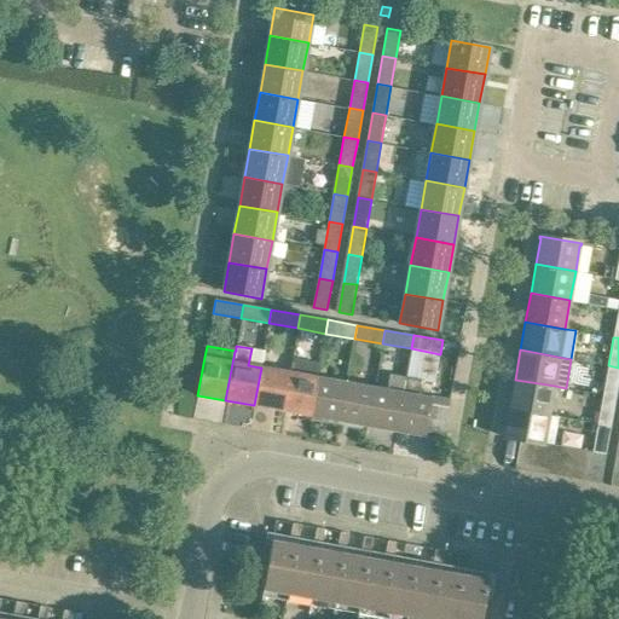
[(618,368),(608,365),(602,394),(617,397),(618,380),(618,368)]
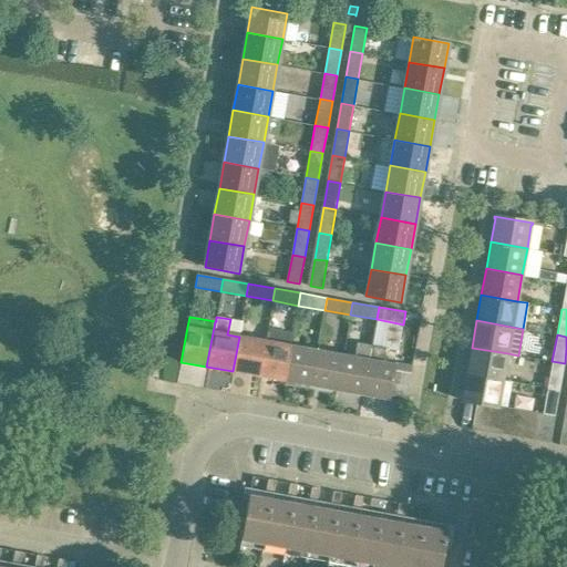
[(265,341),(239,337),(233,371),(244,373),(258,375),(265,341)]
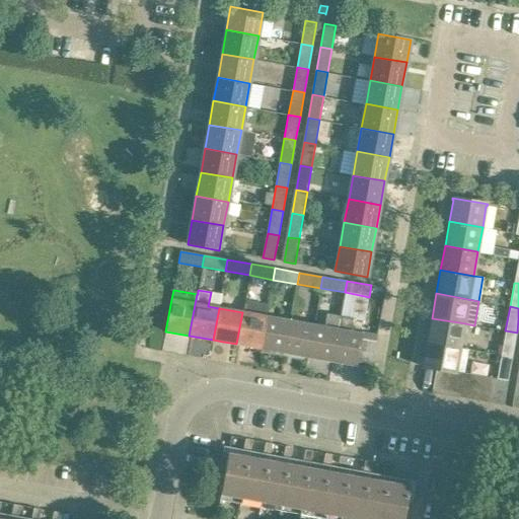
[(261,349),(262,342),(267,316),(242,312),(236,344),(261,349)]
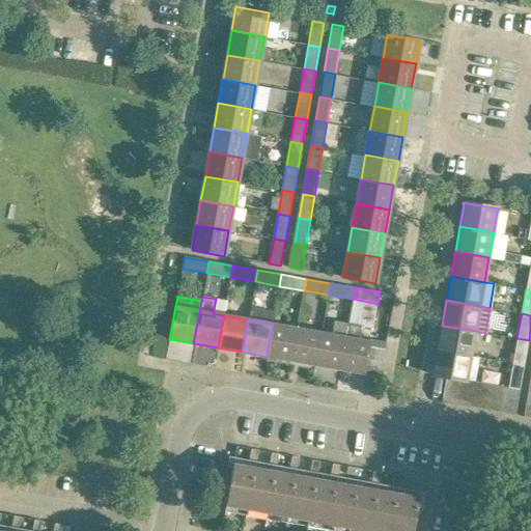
[(339,369),(343,350),(347,324),(334,320),(332,335),(320,333),(317,350),(315,365),(339,369)]
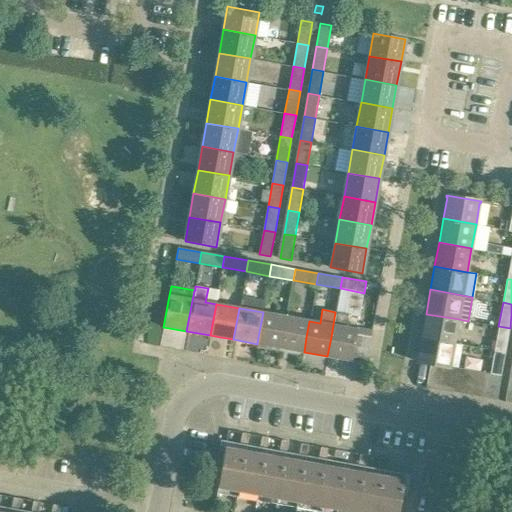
[(281,348),(283,337),(286,317),(263,312),(258,337),(257,344),(281,348)]
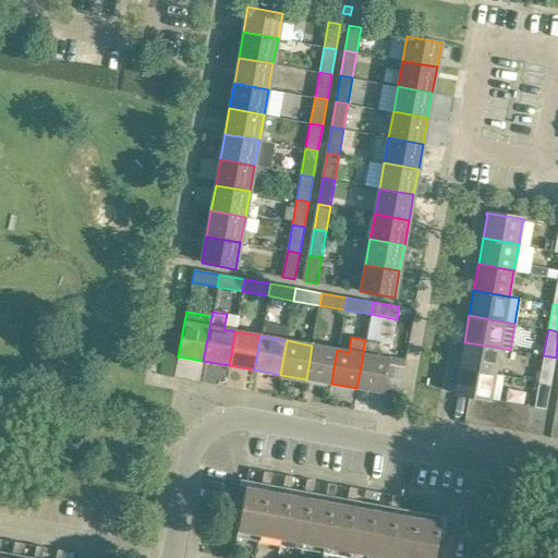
[(365,340),(361,367),(356,388),(383,393),(384,389),(400,392),(404,368),(401,367),(388,365),(389,359),(377,356),(379,342),(365,340)]
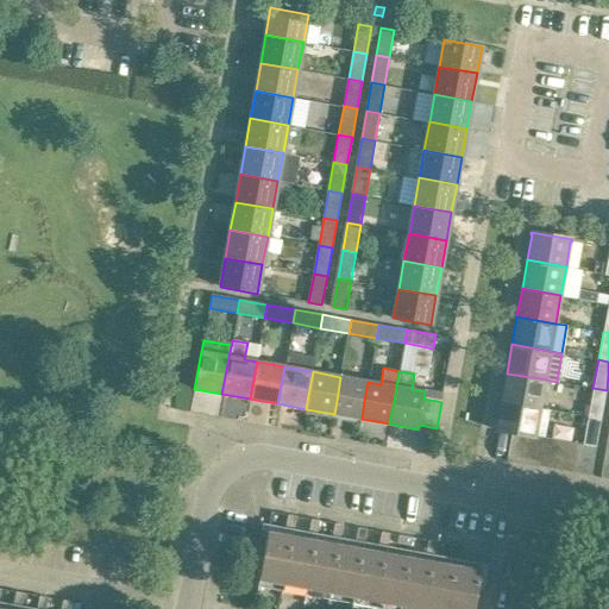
[(507,374),(501,401),(541,408),(542,401),(546,380),(507,374)]
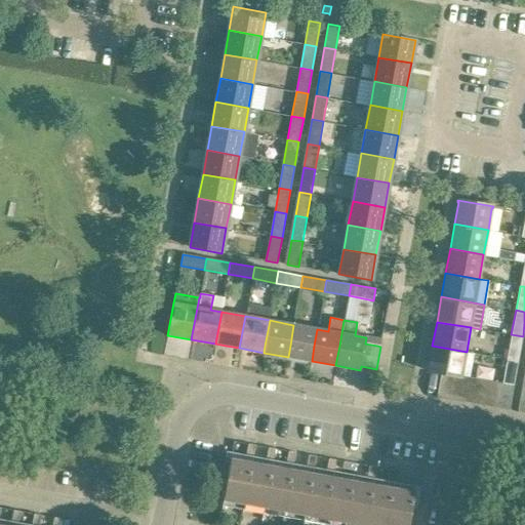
[(312,361),(314,346),(317,329),(293,325),(290,346),(288,357),(312,361)]
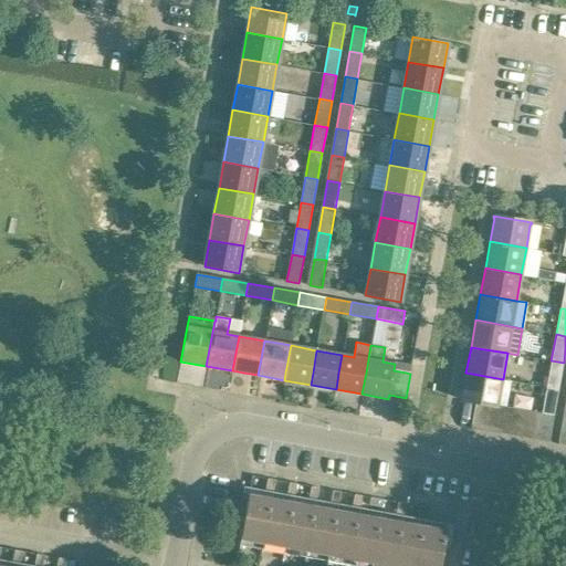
[(548,373),(546,387),(558,389),(564,363),(551,360),(548,373)]
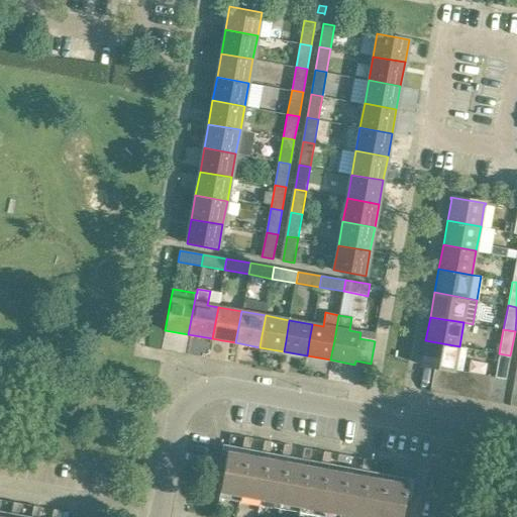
[(434,368),(447,370),(454,371),(459,346),(425,340),(421,363),(420,365),(434,368)]
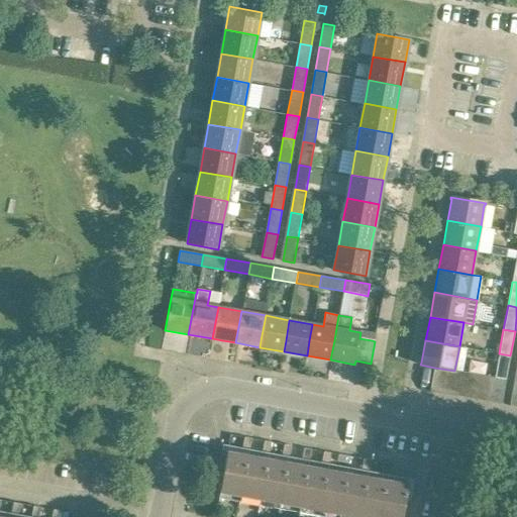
[(506,380),(510,355),(499,353),(495,378),(506,380)]
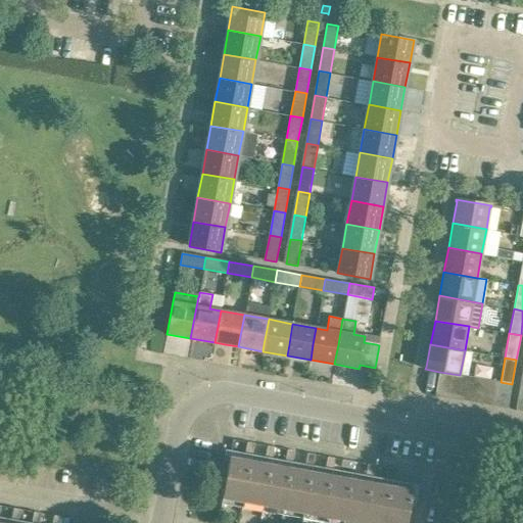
[(435,396),(448,398),(453,374),(439,372),(435,396)]
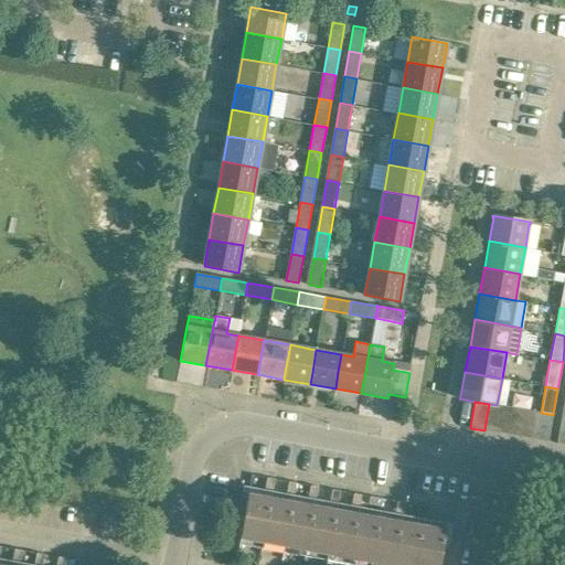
[(489,404),(484,430),(497,433),(502,406),(497,405),(489,404)]
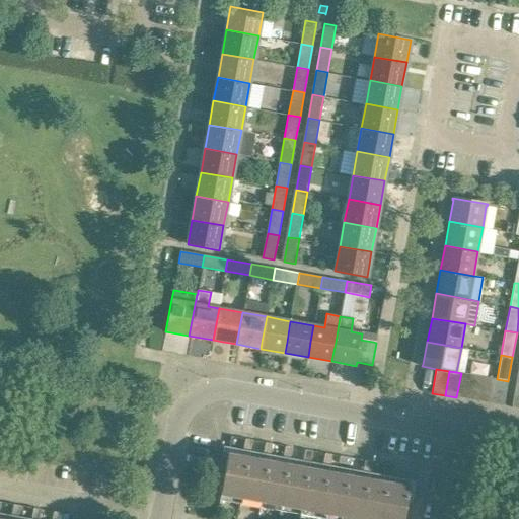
[(456,397),(468,399),(473,375),(461,373),(456,397)]
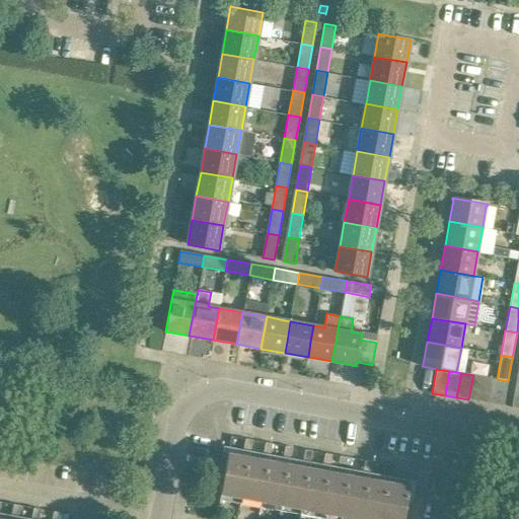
[(473,375),(468,399),(480,401),(485,377),(473,375)]
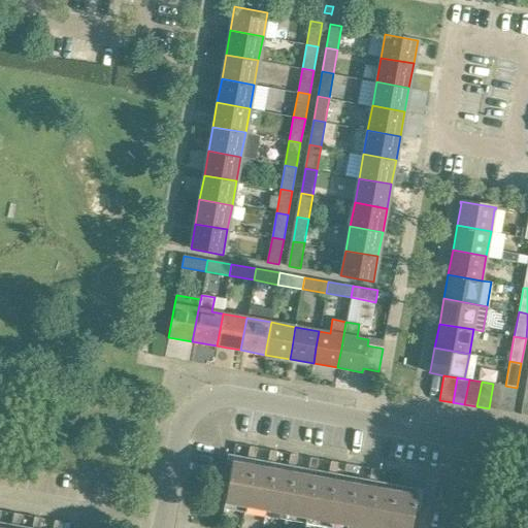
[(489,408),(500,410),(504,386),(493,384),(489,408)]
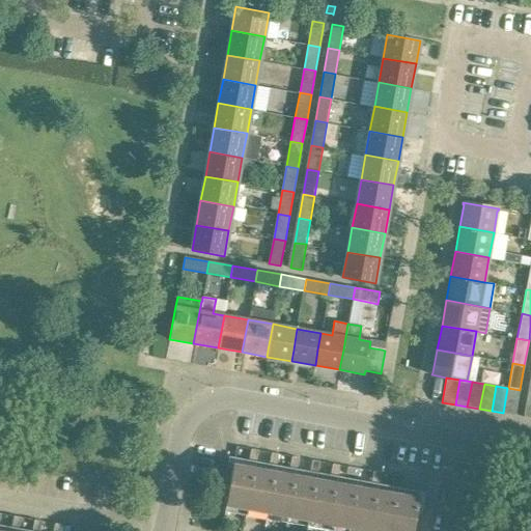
[(507,388),(503,413),(515,415),(520,390),(508,388),(507,388)]
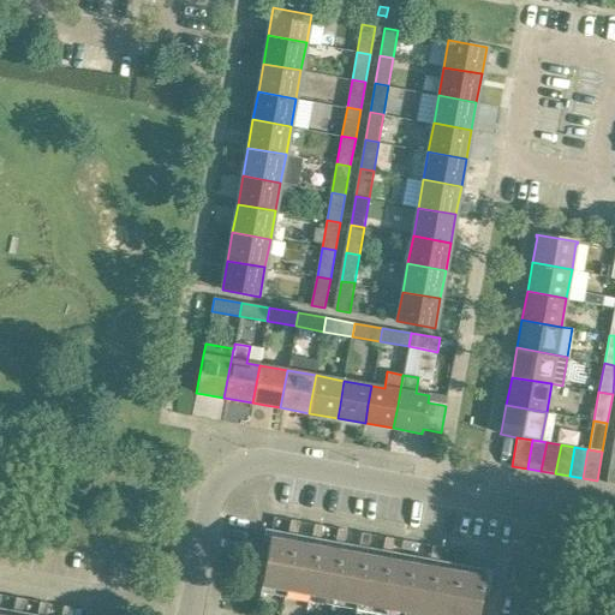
[(287,535),(297,536),(299,521),(291,520),(287,535)]
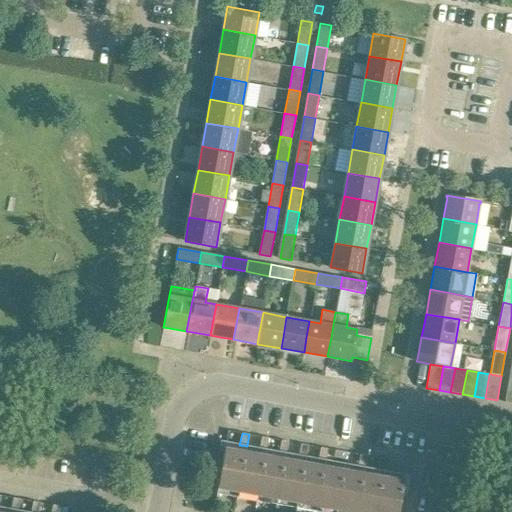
[(259,448),(266,450),(268,438),(261,436),(259,448)]
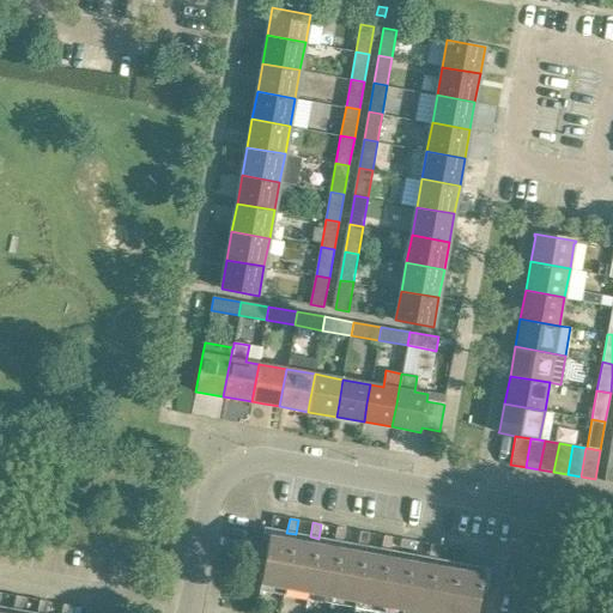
[(334,541),(343,542),(345,528),(337,527),(334,541)]
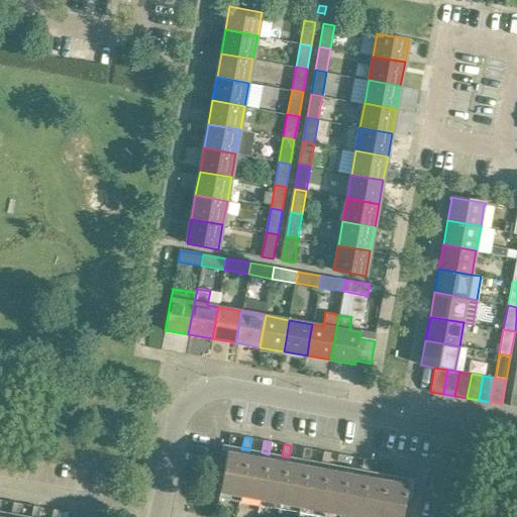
[(302,460),(309,461),(311,449),(304,448),(302,460)]
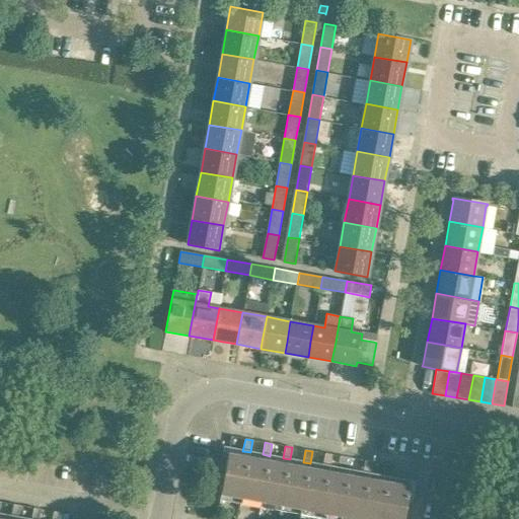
[(322,518),(402,518),(410,487),(228,453),(219,500),(322,518)]
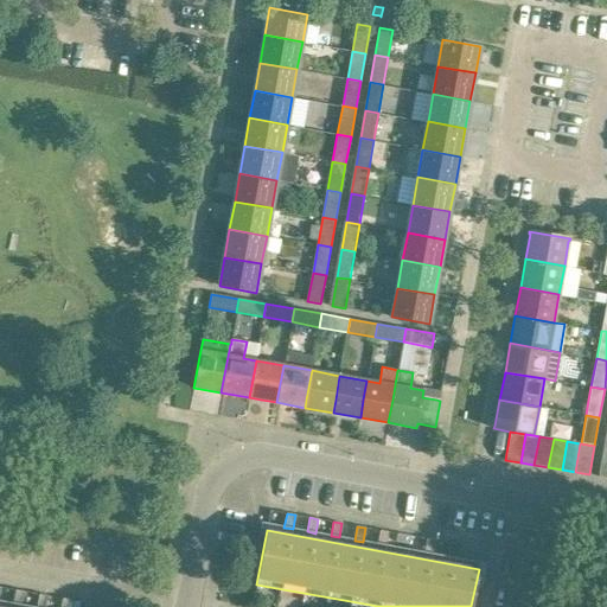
[(377,544),(385,545),(388,532),(379,530),(377,544)]
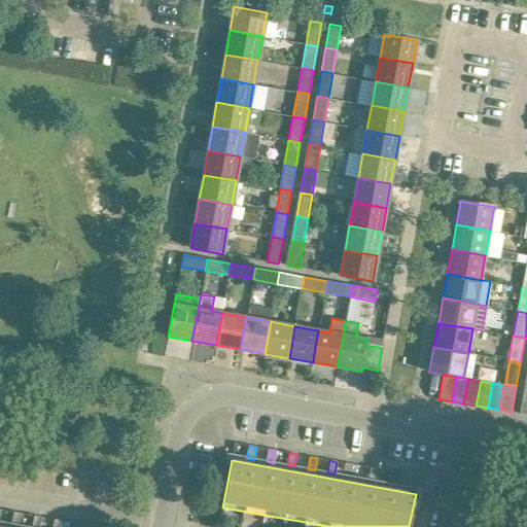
[(345,463),(344,470),(356,472),(357,465),(345,463)]
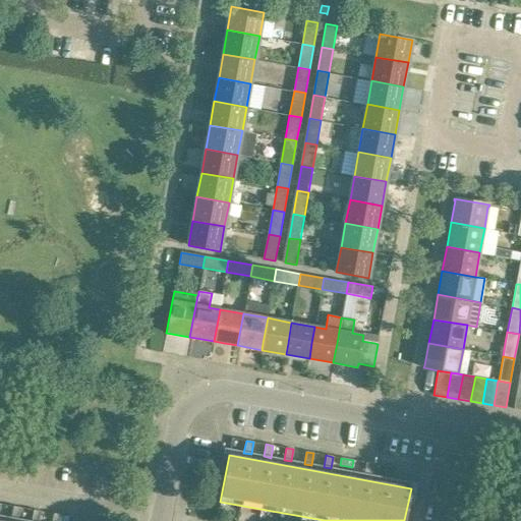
[(363,474),(370,475),(373,464),(366,462),(363,474)]
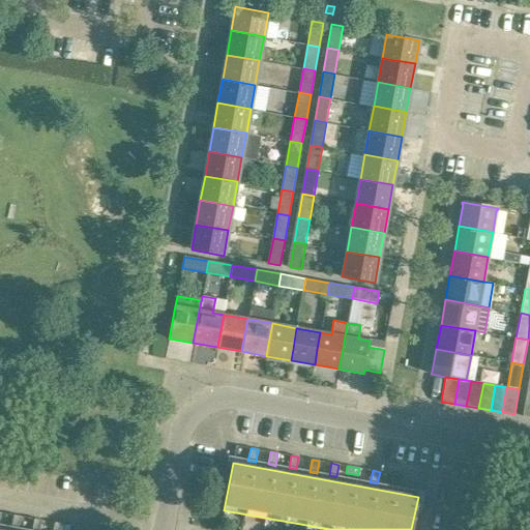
[(390,487),(398,488),(401,475),(393,474),(390,487)]
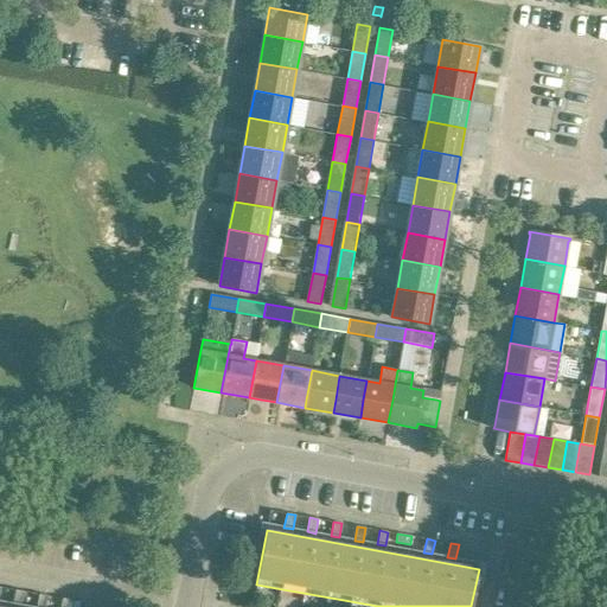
[(16,589),(13,604),(21,606),(24,592),(16,589)]
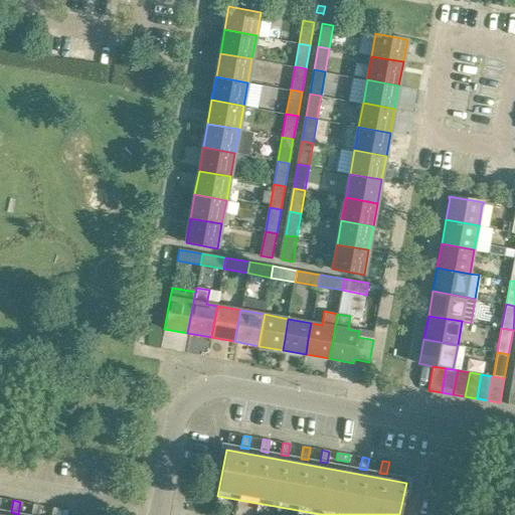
[(33,504),(30,514),(38,514),(40,505),(33,504)]
